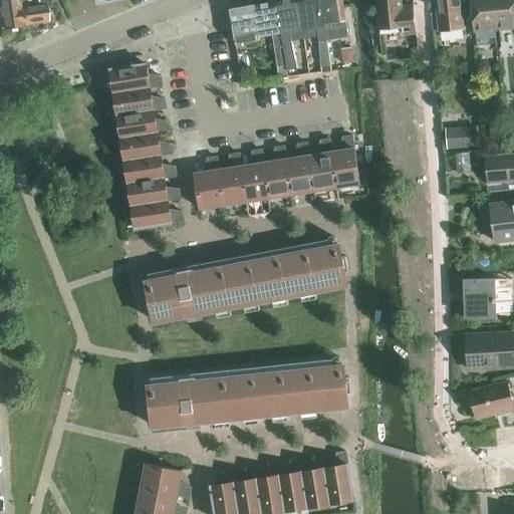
[(0,0),(0,20),(1,29),(24,26),(19,0),(0,0)]
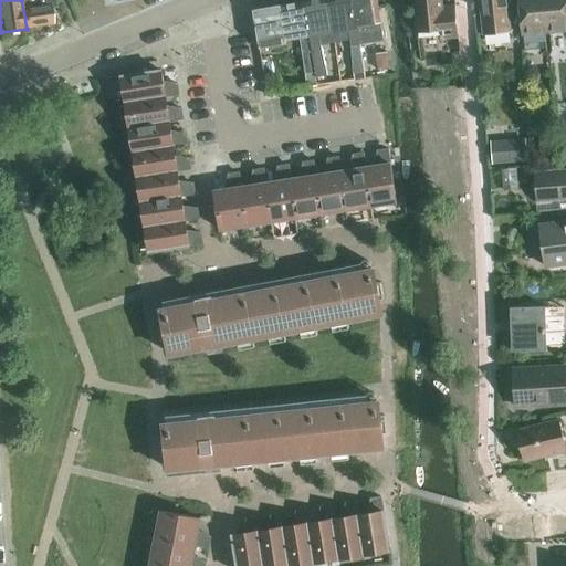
[(21,0),(27,29),(52,25),(49,4),(56,3),(55,0),(21,0)]
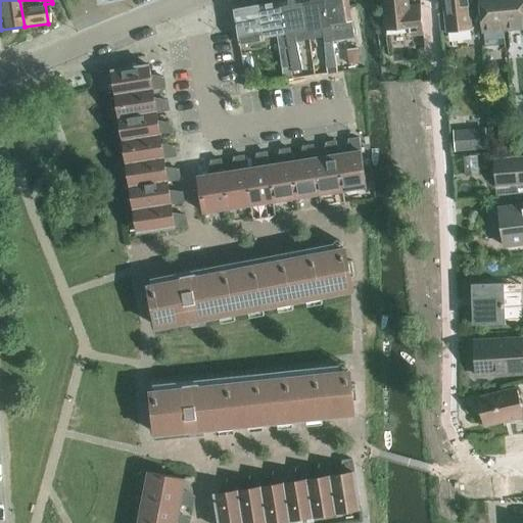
[(294,31),(306,29),(307,29),(302,0),(284,0),(280,1),(291,67),(292,73),(302,70),(294,31)]
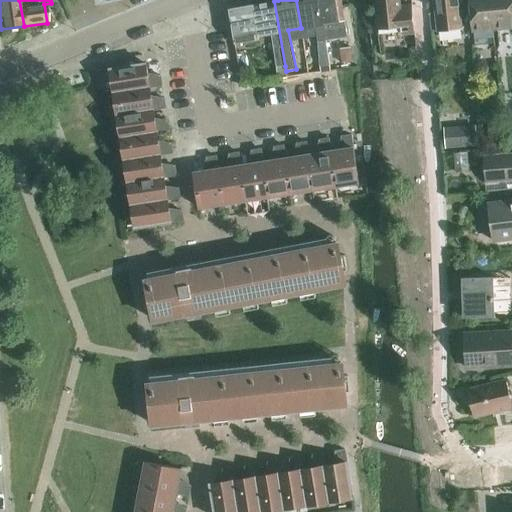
[(317,42),(316,42),(320,66),(330,65),(326,41),(325,41),(319,0),(296,0),(301,28),(314,26),(317,42)]
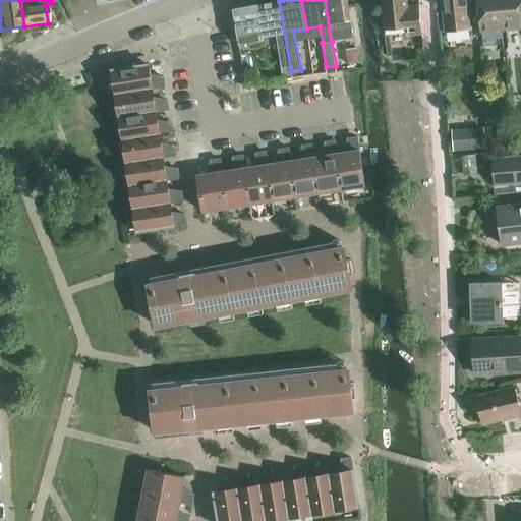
[(325,0),(331,42),(332,42),(338,41),(353,38),(347,0),(325,0)]
